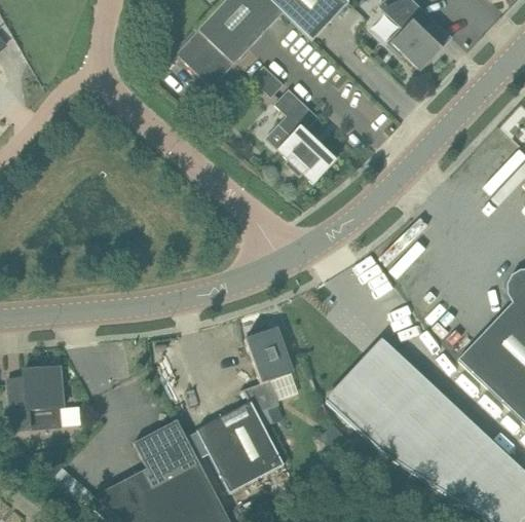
[(233,63),(283,10),(271,0),(224,0),(176,51),(212,85),(227,70),(224,67),(230,60),(233,63)]
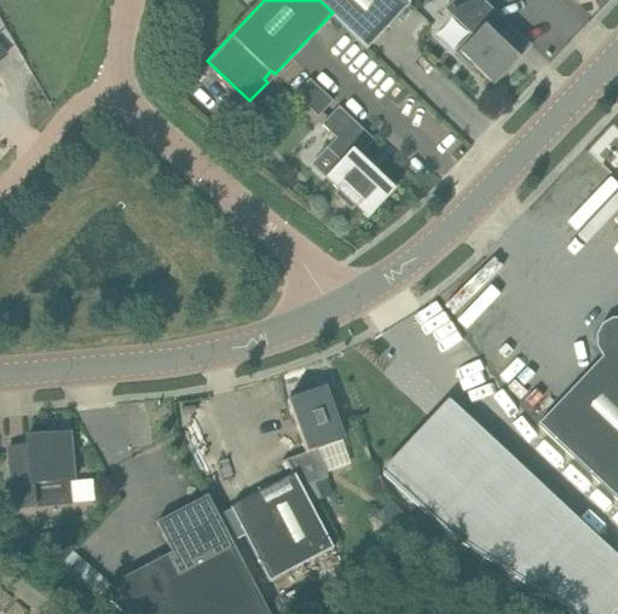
[(411,0),(319,0),(333,12),(368,45),(411,0)]
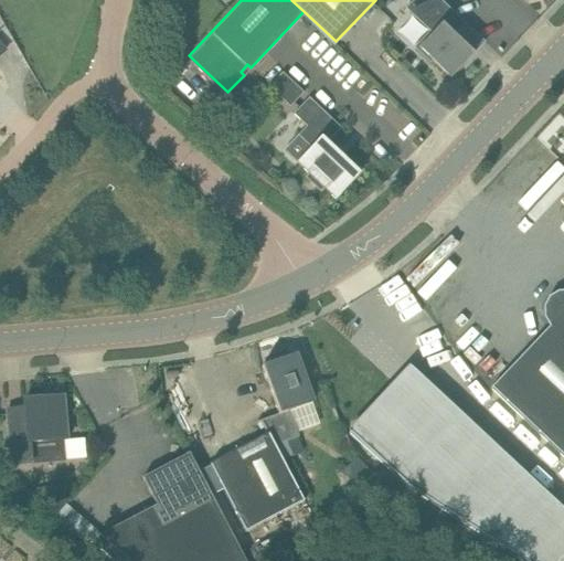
[(467,20),(446,0),(410,0),(406,4),(434,30),(432,31),(431,30),(418,43),(432,55),(433,55),(453,74),(475,51),(455,32),(467,20)]
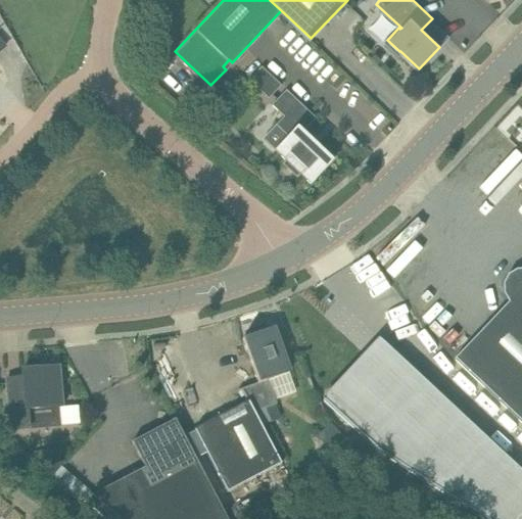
[(282,82),(263,63),(249,77),(270,96),(282,82)]
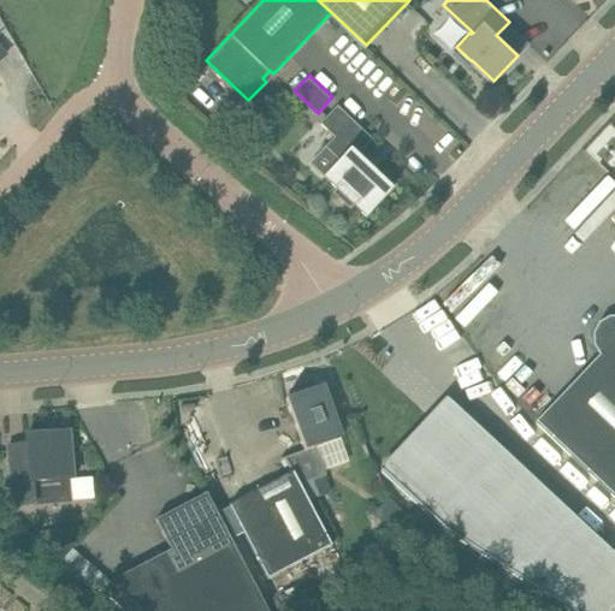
[(354,200),(367,213),(394,185),(374,168),(377,165),(370,158),(367,160),(358,152),(373,135),(338,102),(321,119),(336,134),(326,143),(341,156),(325,173),(339,187),(336,189),(352,203),(354,200)]
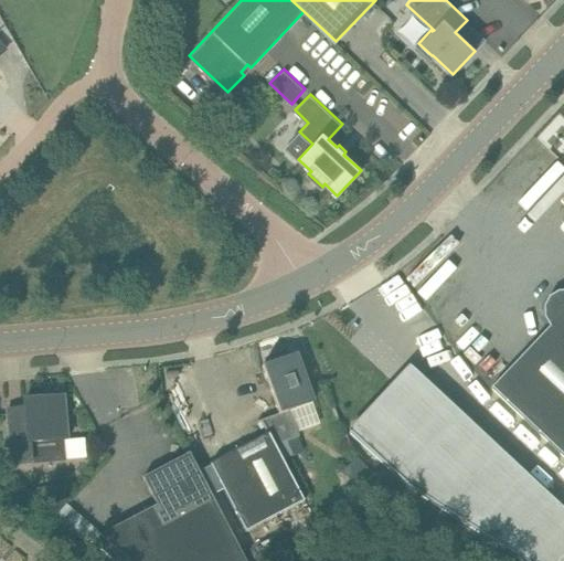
[(563,287),(559,288),(550,294),(544,303),(545,314),(551,323),(492,384),(563,452),(563,287)]
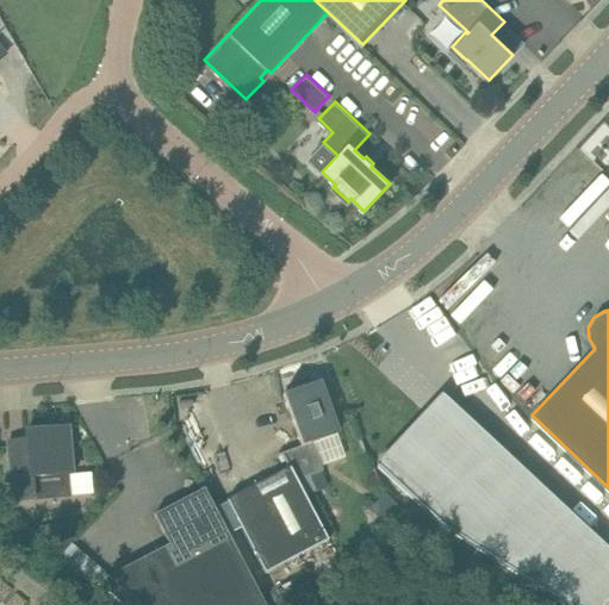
[(293,387),(284,391),(302,442),(278,450),(279,451),(283,450),(290,463),(298,476),(324,467),(315,438),(339,430),(319,378),(309,381),(308,378),(292,382),(293,387)]
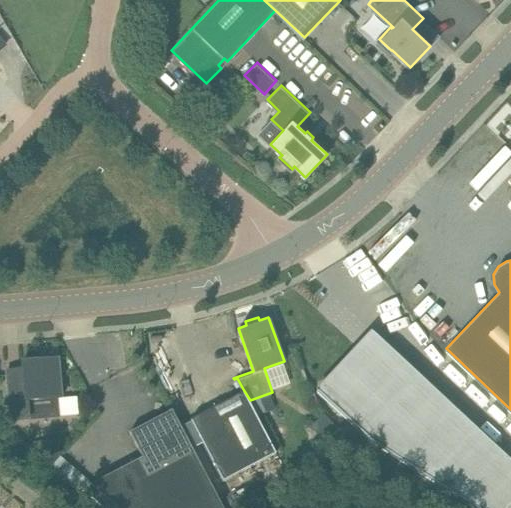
[(322,381),(317,387),(318,388),(317,388),(372,439),(479,507),(508,507),(510,505),(510,456),(373,328),(372,329),(371,328),(366,334),(367,335),(360,342),(359,341),(354,347),(355,348),(348,356),(347,355),(341,361),(342,361),(336,369),(335,368),(329,374),(330,375),(323,382),(322,381)]
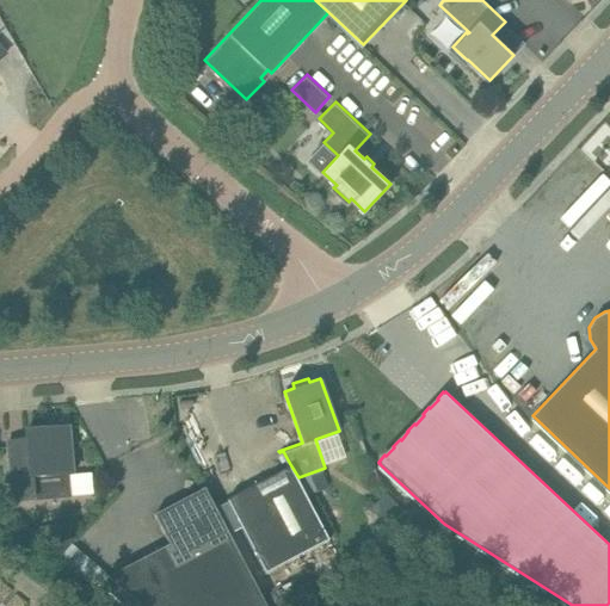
[(28,437),(8,438),(13,498),(34,496),(34,489),(69,487),(68,471),(73,471),(69,424),(65,424),(65,420),(48,421),(49,425),(26,427),(28,437)]
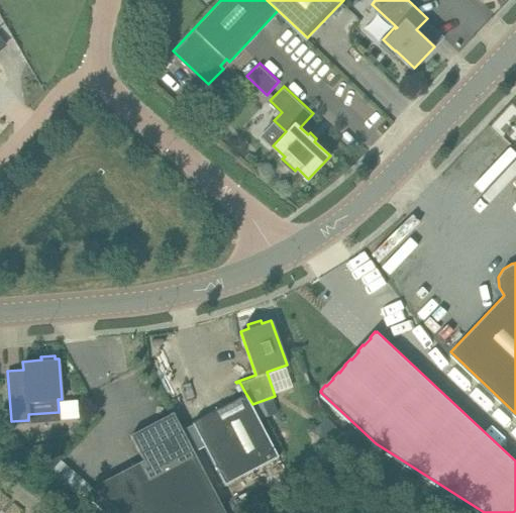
[(245,393),(193,420),(225,483),(279,454),(252,404),(245,393)]
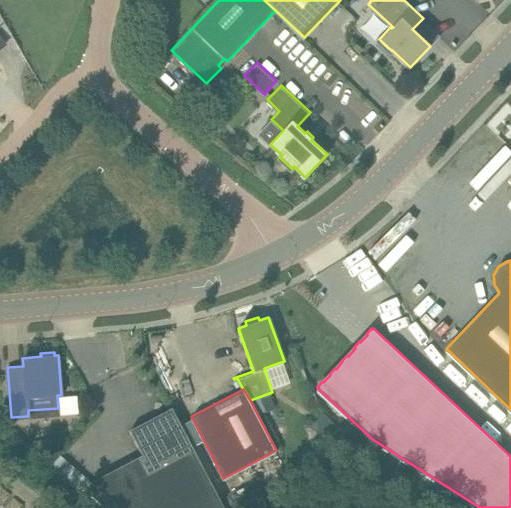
[(224,507),(172,407),(130,428),(143,453),(91,481),(94,484),(88,490),(109,507),(224,507)]
